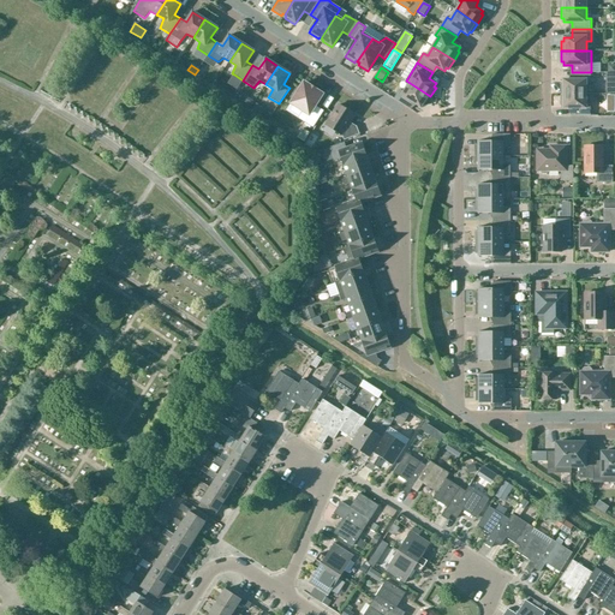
[(591,84),(591,72),(572,72),(572,81),(563,81),(563,84),(561,84),(561,94),(586,94),(586,84),(591,84)]
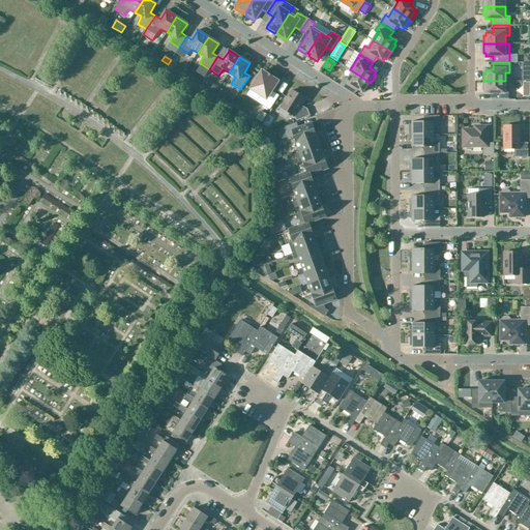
[(371,83),(350,69),(349,69),(353,71),(348,79),(345,77),(340,85),(353,93),(356,88),(362,92),(364,90),(365,91),(371,83)]
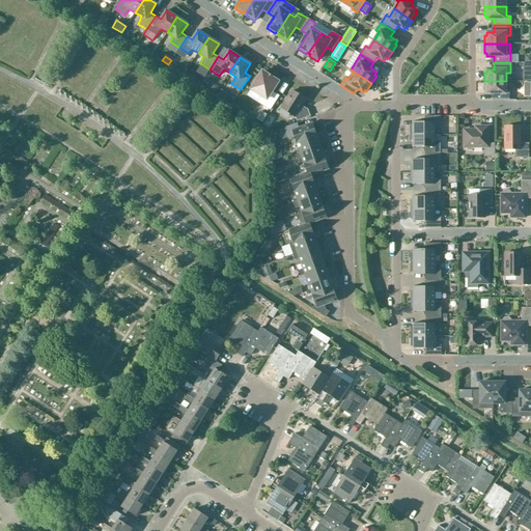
[(273,78),(274,77),(269,74),(268,75),(262,72),(251,89),(262,95),(258,102),(271,110),(279,95),(272,91),(278,82),(273,78)]
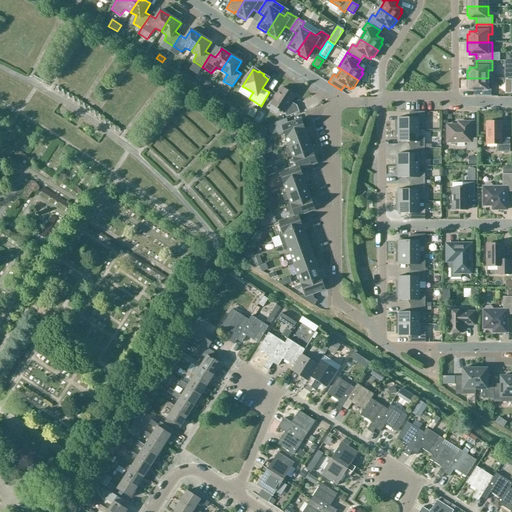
[(199,77),(195,83),(201,87),(205,81),(199,77)]
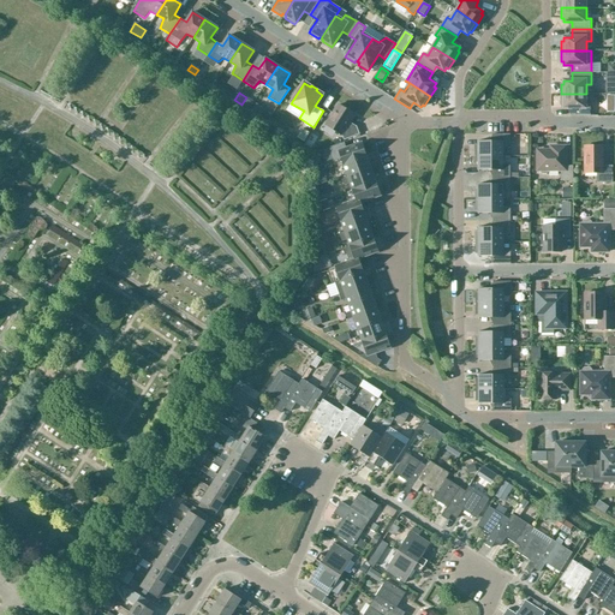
[(586,94),(561,94),(561,105),(563,105),(563,108),(572,108),(572,115),(591,115),(591,105),(586,105),(586,94)]
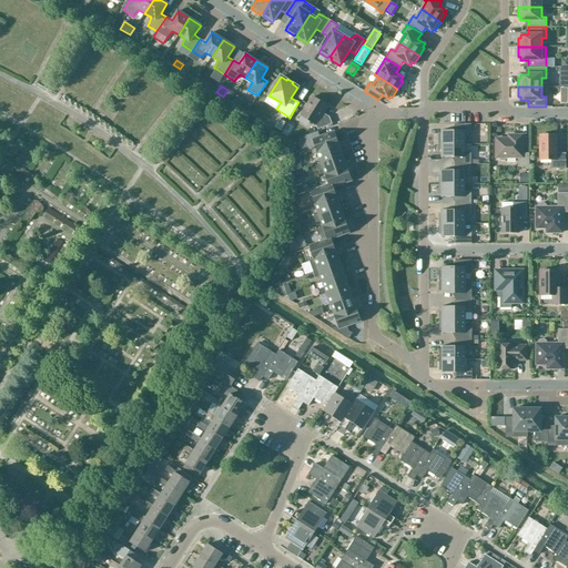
[(237,94),(233,102),(241,108),(245,100),(237,94)]
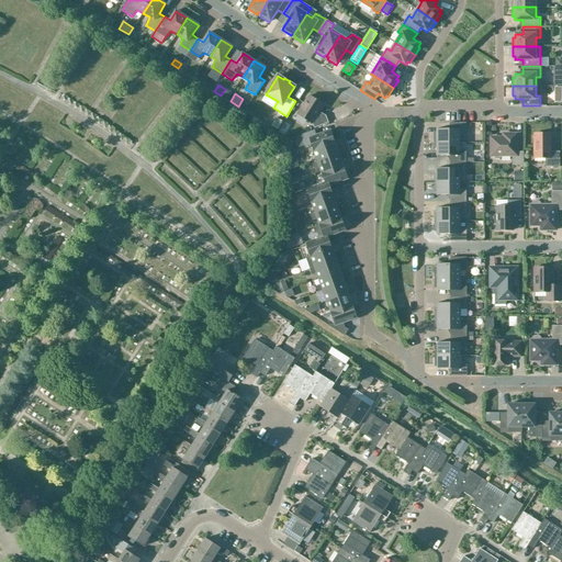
[(313,124),(314,128),(328,123),(326,115),(325,115),(317,111),(322,104),(310,96),(298,114),(313,124)]
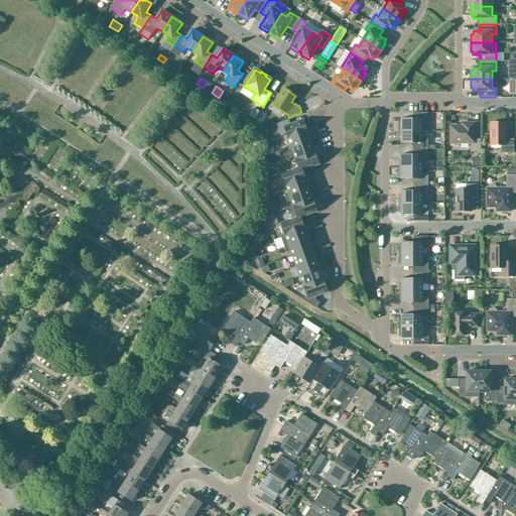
[(249,117),(255,121),(259,116),(252,112),(249,117)]
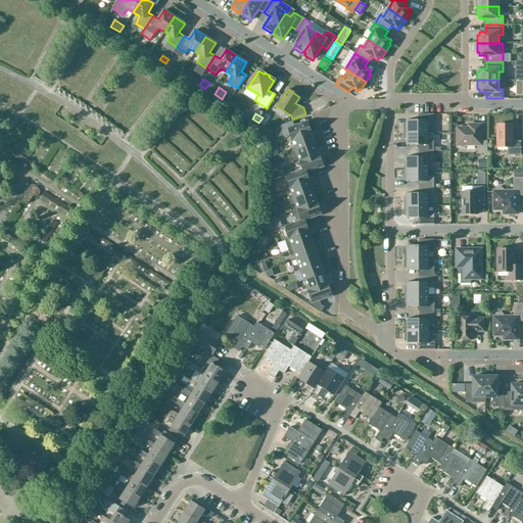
[(405,124),(405,133),(427,133),(427,126),(434,126),(434,114),(419,114),(419,121),(407,121),(407,124),(405,124)]
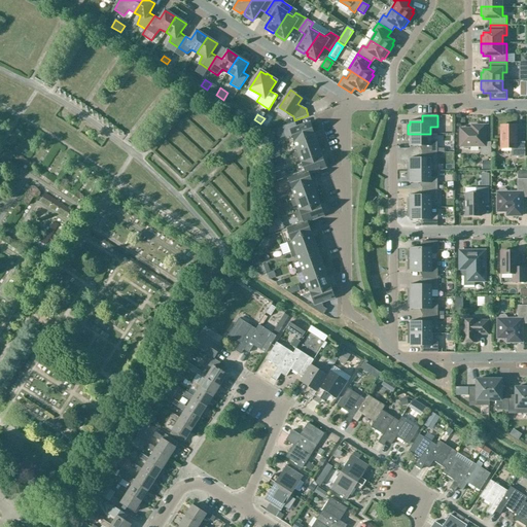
[(294,123),(283,127),(287,139),(292,137),(294,142),(314,135),(310,124),(296,129),(294,123)]
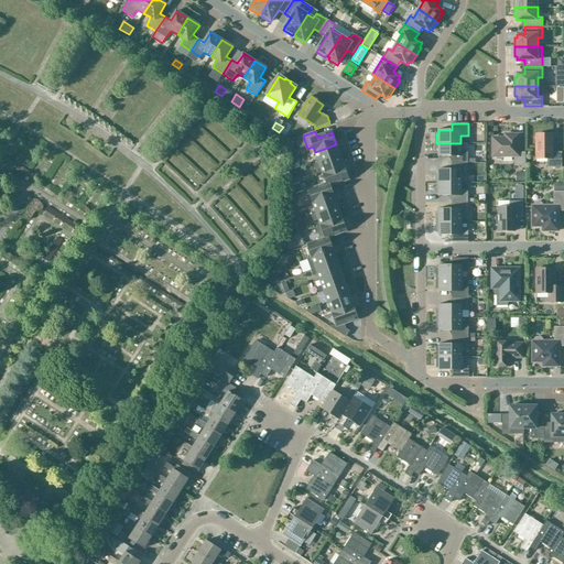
[(505,134),(505,138),(492,138),(492,156),(495,156),(495,158),(497,160),(501,160),(503,158),(503,156),(514,156),(514,166),(525,166),(525,152),(519,152),(519,134),(505,134)]
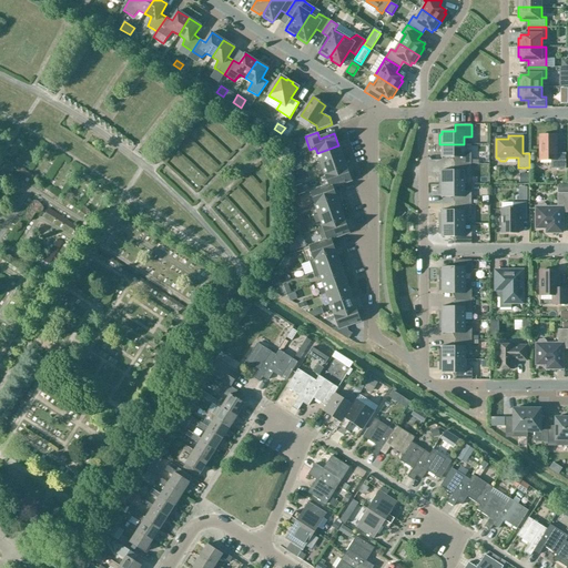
[(540,135),(540,160),(551,160),(551,169),(566,169),(566,153),(557,153),(557,135),(540,135)]
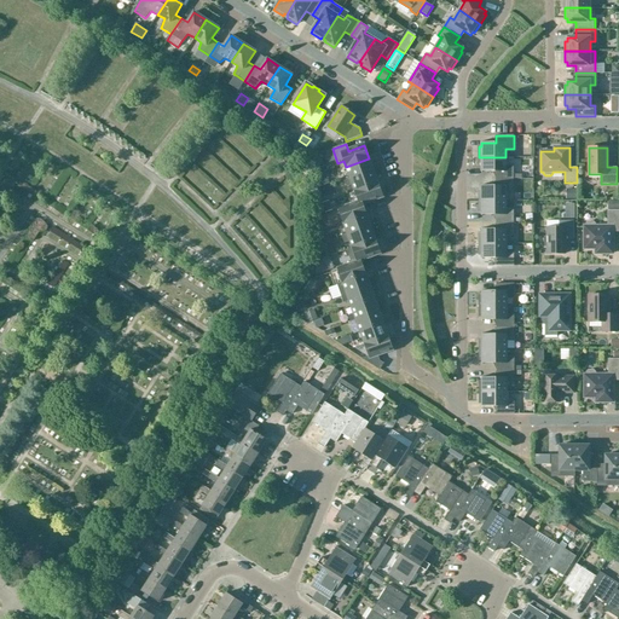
[(496,172),(496,179),(514,179),(514,175),(514,165),(505,165),(505,157),(479,157),(479,168),(481,168),(481,172),(496,172)]
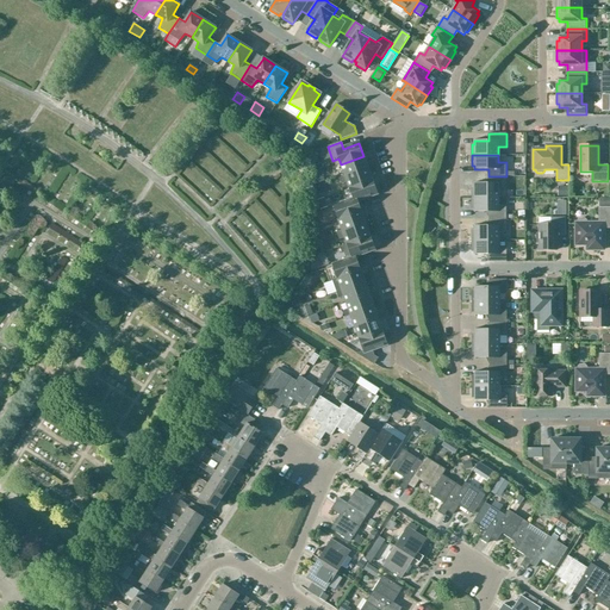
[(363,156),(341,165),(346,176),(368,168),(363,156)]
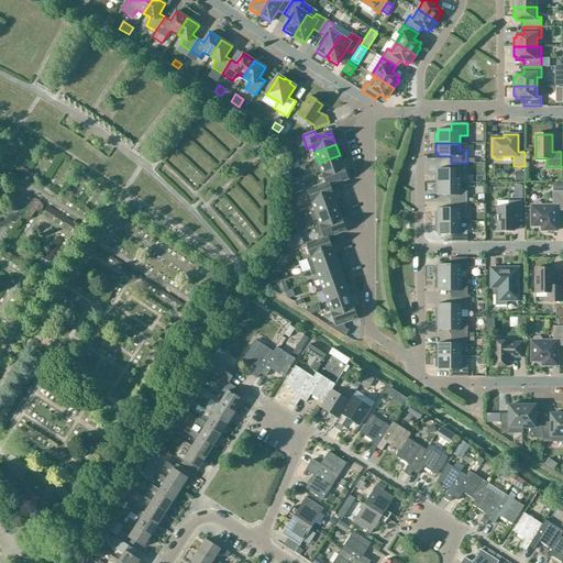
[(321,168),(323,174),(343,166),(340,155),(319,163),(313,165),(316,170),(321,168)]
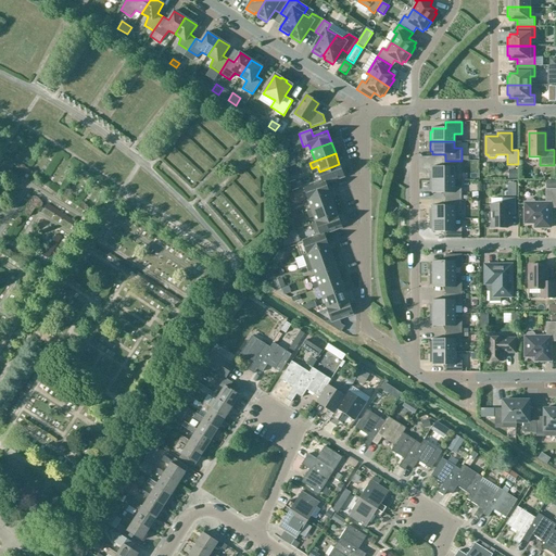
[(290,167),(295,165),(292,156),(287,159),(290,167)]
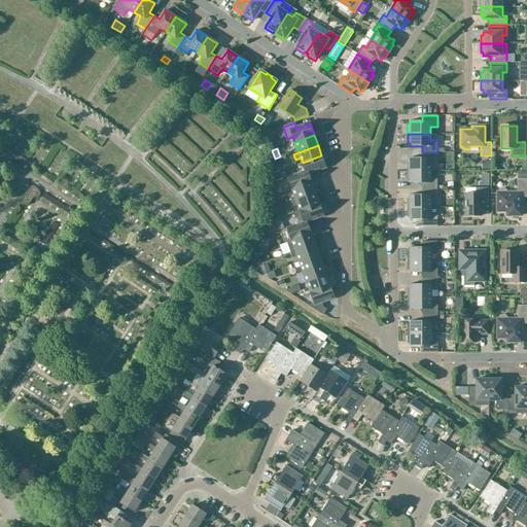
[(410,162),(408,162),(408,171),(430,171),(430,164),(437,164),(437,152),(422,152),(422,159),(410,159),(410,162)]
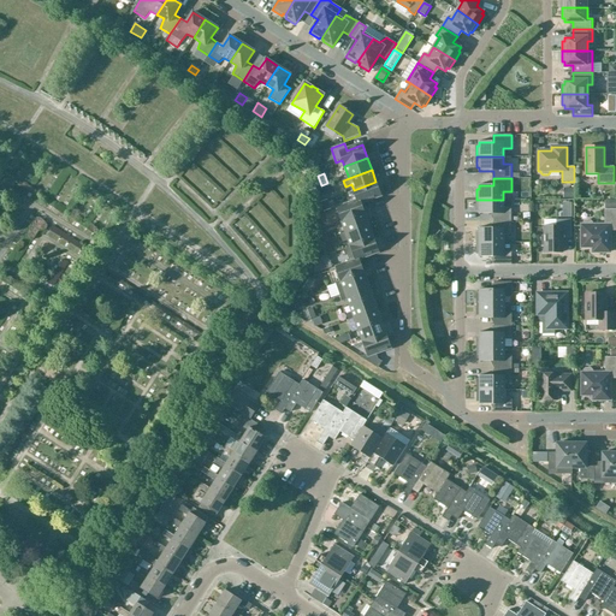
[(375,182),(354,190),(357,202),(360,202),(380,195),(375,182)]
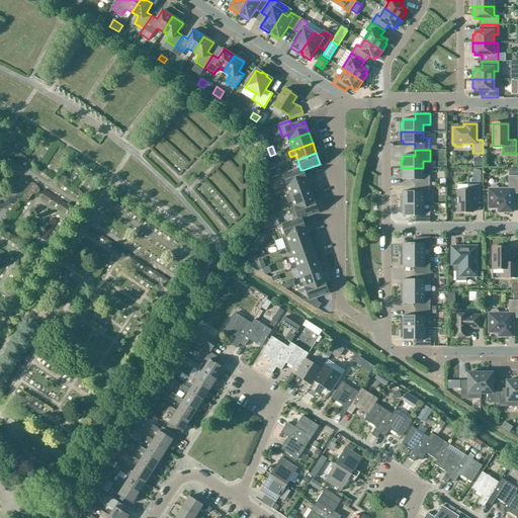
[(273,164),(279,162),(277,156),(271,158),(273,164)]
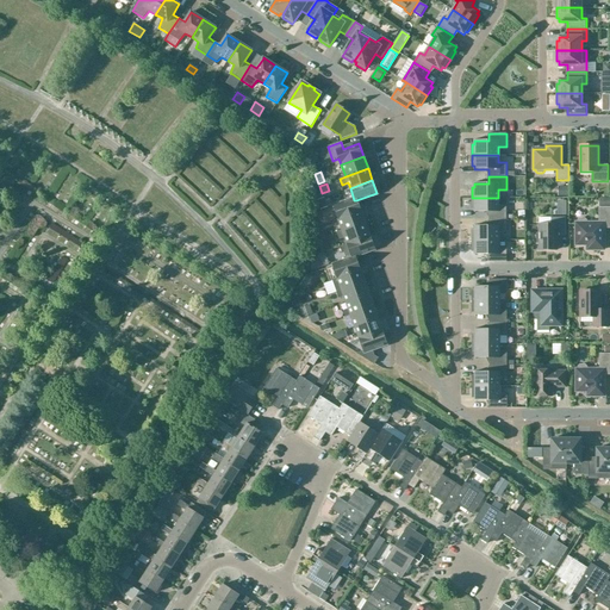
[(498,205),(498,198),(472,198),(472,209),(474,209),(474,212),(489,212),(489,219),(506,219),(506,216),(506,205),(498,205)]
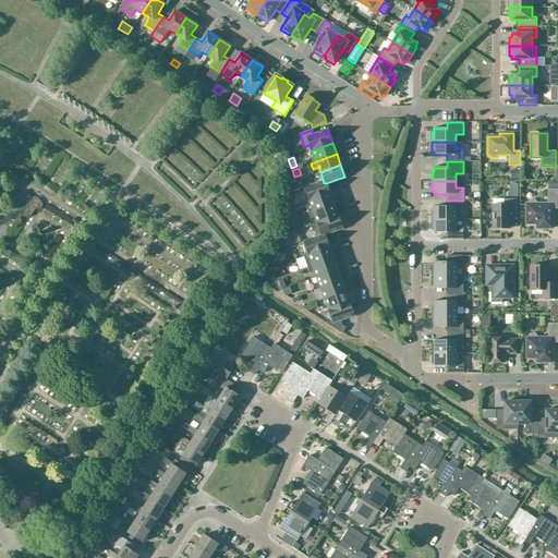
[(324,183),(305,190),(310,201),(330,194),(326,183),(324,183)]
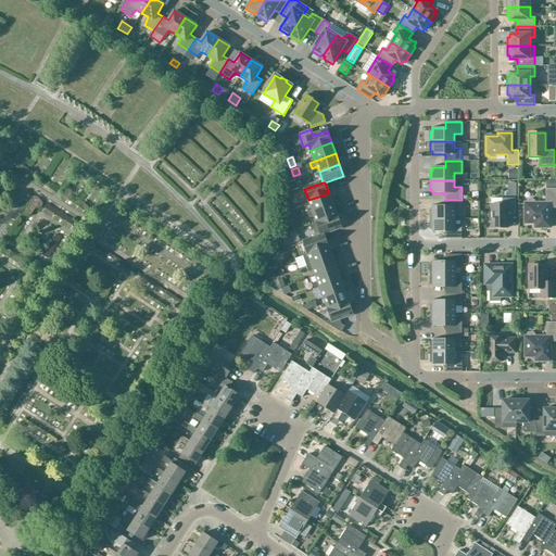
[(555,188),(546,189),(546,203),(534,203),(534,201),(533,199),(528,199),(527,201),(527,203),(525,203),(525,224),(535,223),(535,228),(551,227),(551,207),(555,207),(555,188)]
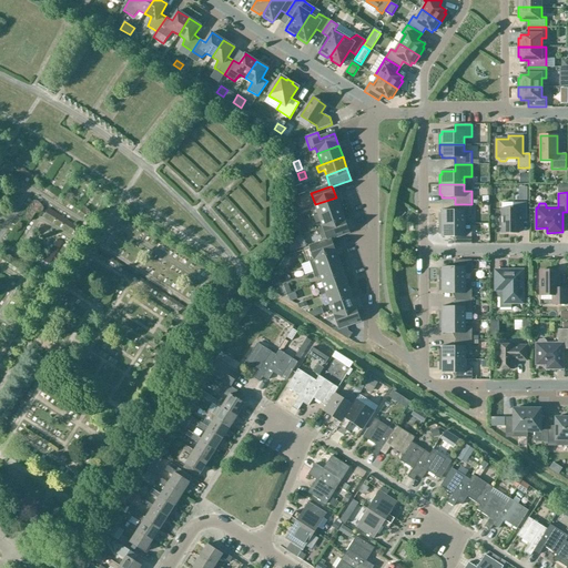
[(336,198),(315,204),(320,216),(341,209),(336,198)]
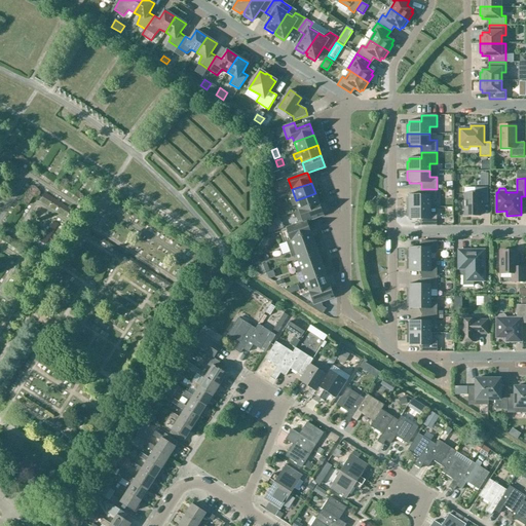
[(475,193),(464,193),(464,201),(462,201),(462,210),(464,210),(464,216),(481,216),(481,201),(488,201),(488,187),(475,188),(475,193)]
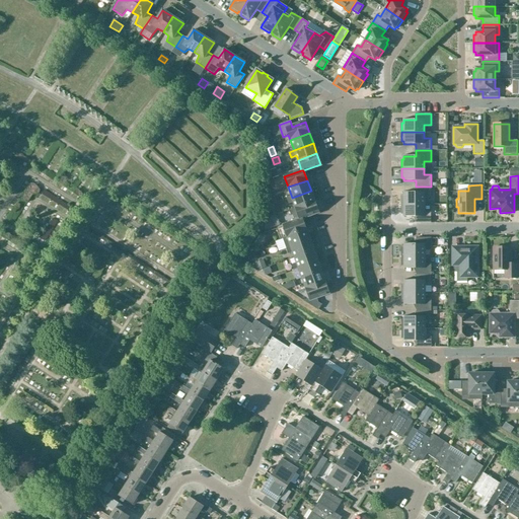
[(431,198),(431,187),(416,187),(416,193),(403,193),(403,196),(401,196),(401,205),(424,205),(424,198),(431,198)]
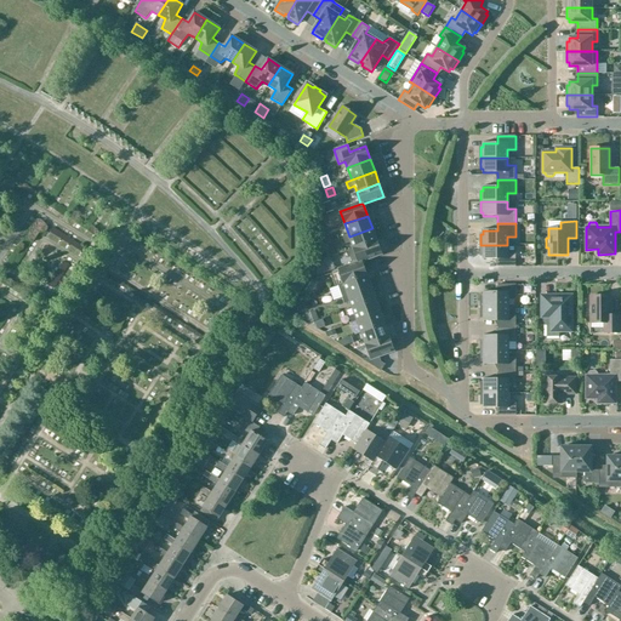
[(349,237),(343,238),(346,244),(351,241),(353,249),(376,240),(372,228),(349,237)]
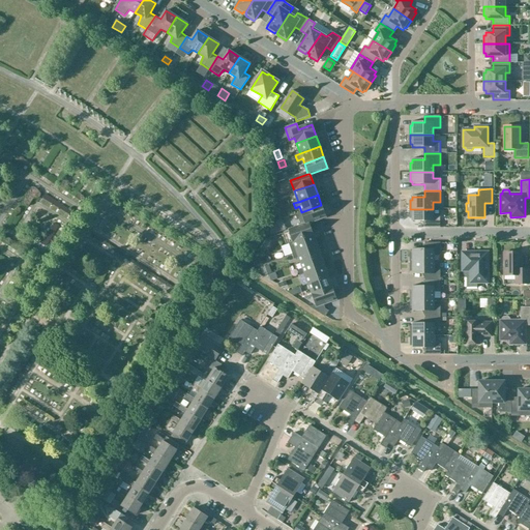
[(301,212),(297,213),(301,225),(325,216),(321,205),(301,212)]
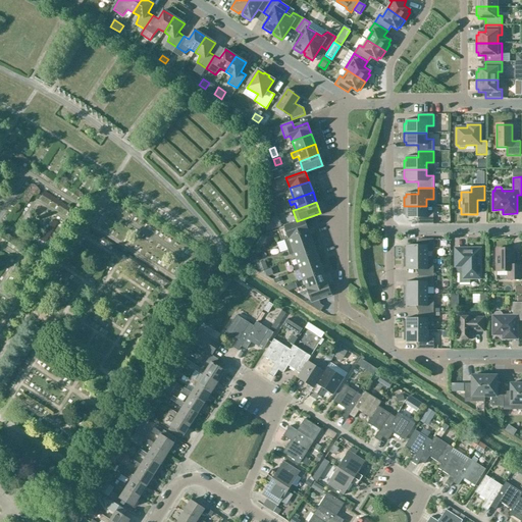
[(282,214),(278,204),(272,206),(276,216),(282,214)]
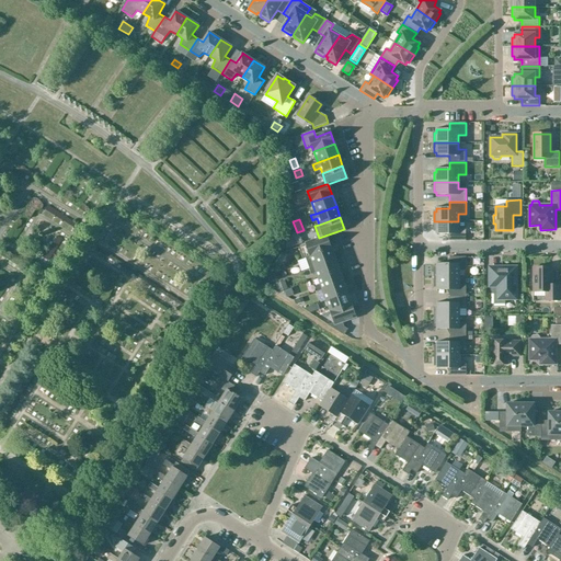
[(458,221),(434,221),(434,230),(436,230),(436,233),(449,233),(449,241),(466,241),(466,228),(466,221),(458,221)]
